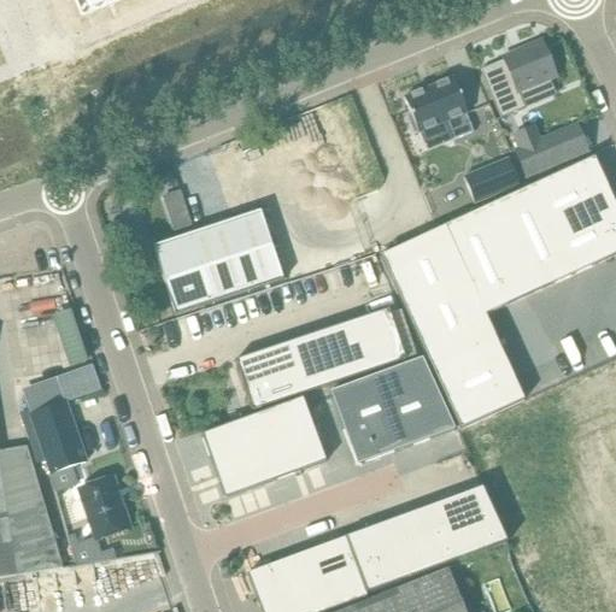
[(76,0),(82,13),(111,1),(111,0),(76,0)]
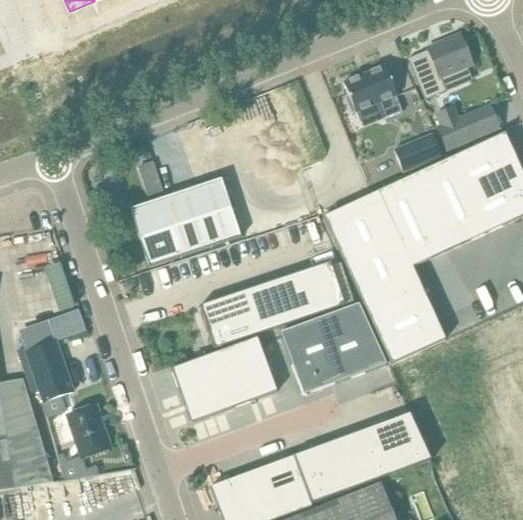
[(429,49),(409,57),(426,97),(447,89),(441,76),(468,65),(473,62),(469,54),(473,52),(468,39),(464,41),(461,33),(427,46),(429,49)]
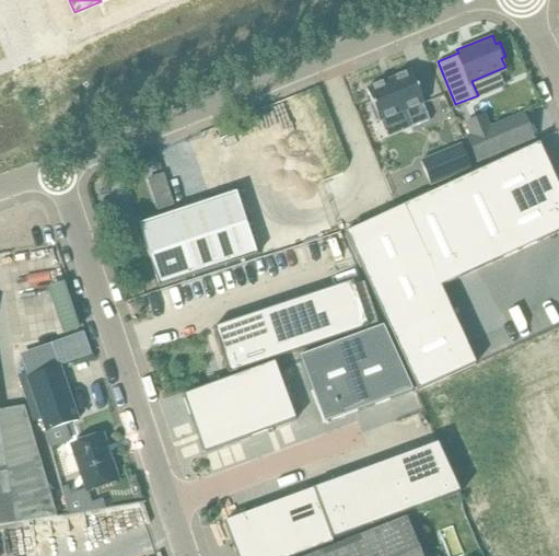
[(412,66),(365,85),(372,102),(369,103),(375,117),(379,116),(379,118),(404,107),(410,124),(431,115),(424,99),(426,97),(412,66)]
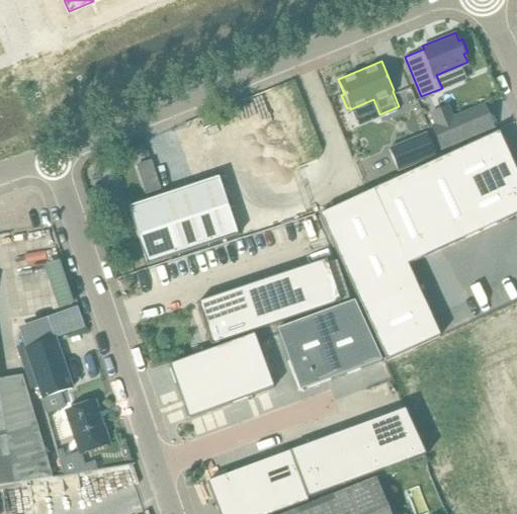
[(448,104),(432,111),(436,122),(433,123),(442,146),(479,131),(479,130),(474,132),(465,111),(470,109),(469,108),(465,110),(453,115),(448,104)]
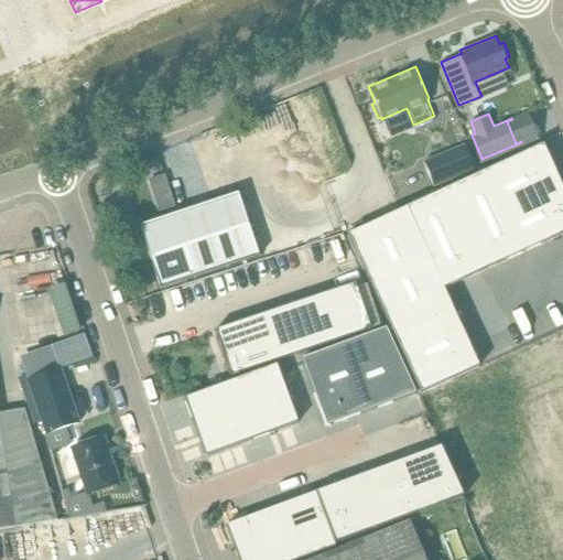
[(374,138),(390,179),(413,169),(397,129),(374,138)]
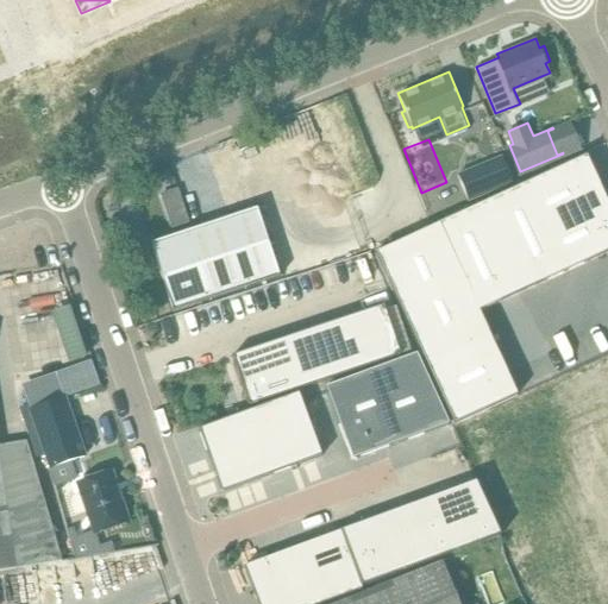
[(607,197),(587,152),(376,250),(455,421),(519,391),(480,308),(607,249),(607,197)]
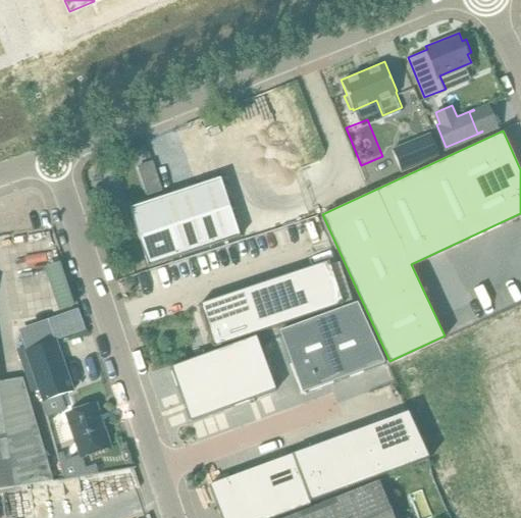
[(431,132),(389,149),(400,171),(440,154),(431,132)]
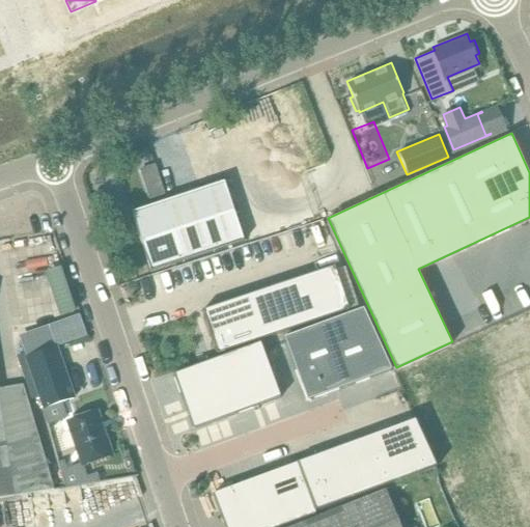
[(147,143),(135,147),(137,154),(149,149),(147,143)]
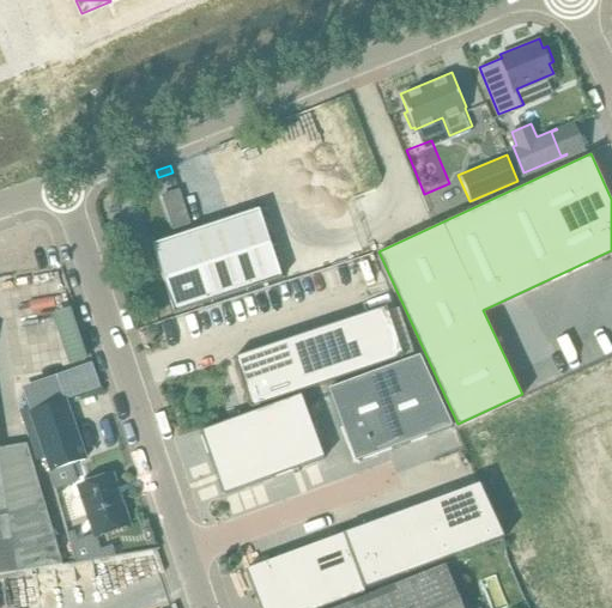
[(186,205),(167,211),(173,228),(192,222),(186,205)]
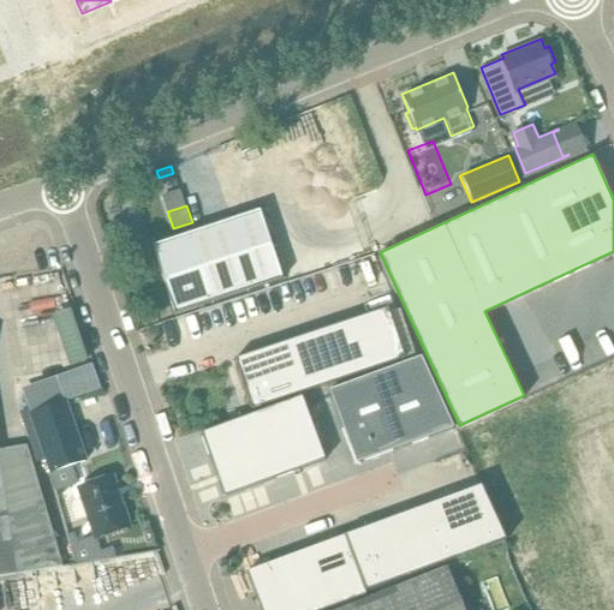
[(260,208),(153,243),(176,311),(282,276),(260,208)]
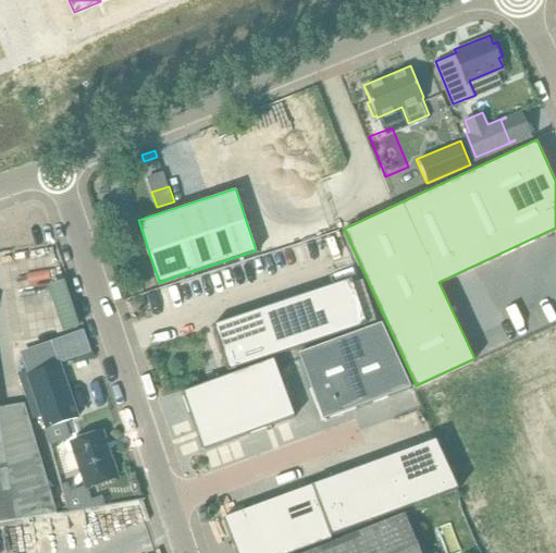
[(351,277),(212,323),(227,369),(367,323),(351,277)]
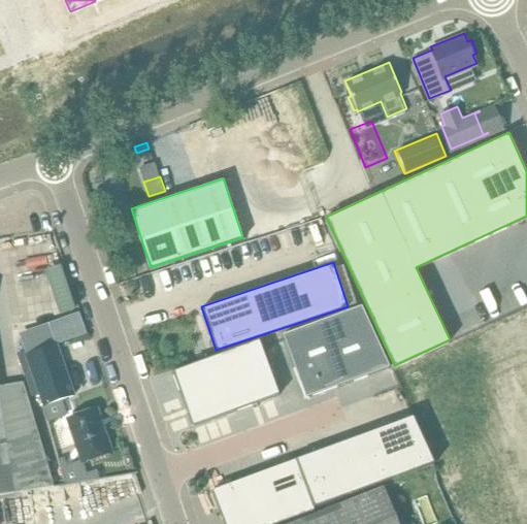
[(362,303),(283,332),(305,396),(390,365),(362,303)]
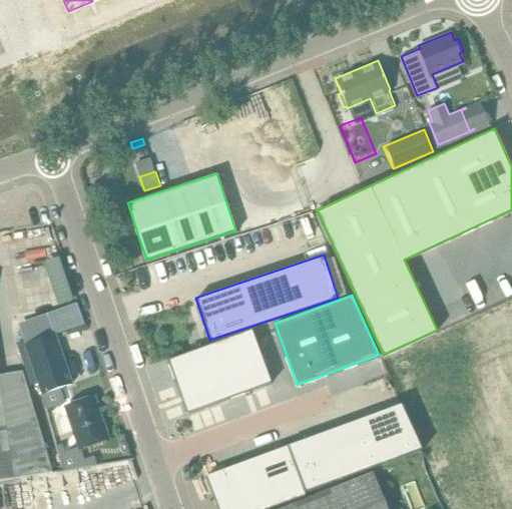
[(252,328),(167,359),(187,413),(272,382),(252,328)]
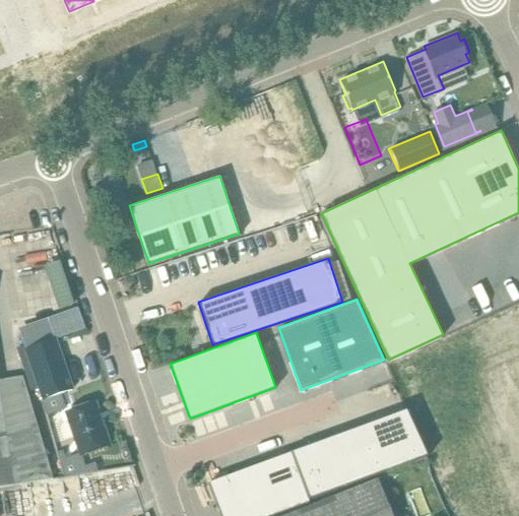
[(55,337),(24,348),(42,398),(43,398),(60,391),(73,387),(55,337)]
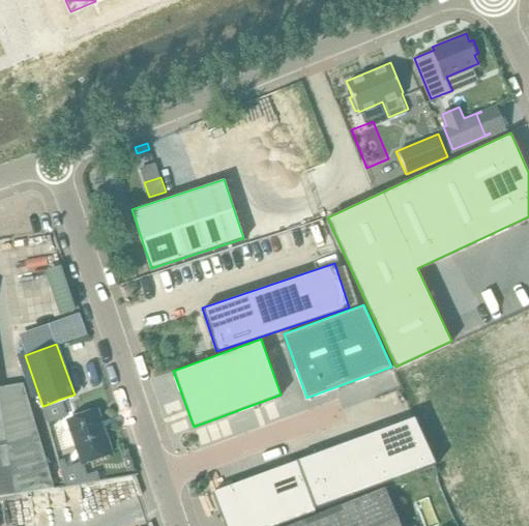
[(0,494),(21,491),(25,491),(54,486),(22,381),(0,384),(0,494)]
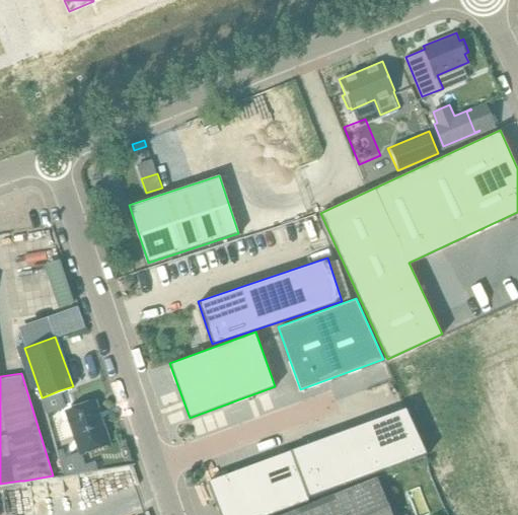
[(60,390),(43,397),(49,413),(66,407),(60,390)]
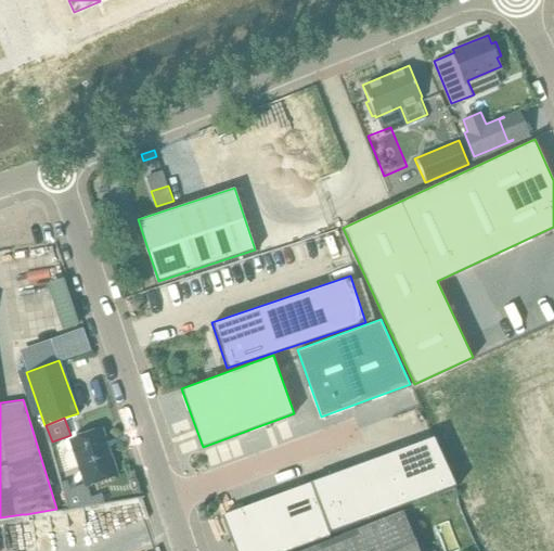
[(101,428),(72,438),(87,483),(103,477),(117,473),(111,451),(108,452),(103,437),(101,428)]
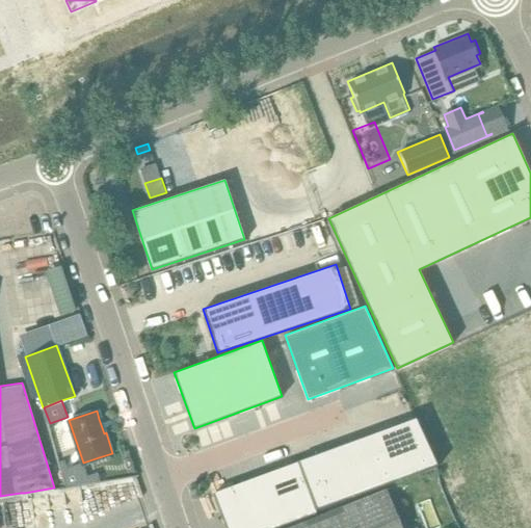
[(417,417),(298,460),(316,509),(439,465),(417,417)]
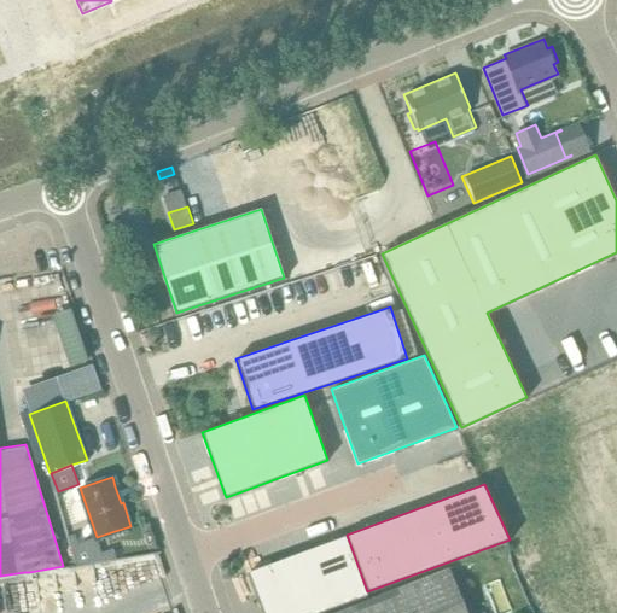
[(347,535),(297,553),(319,612),(368,595),(367,591),(347,535)]
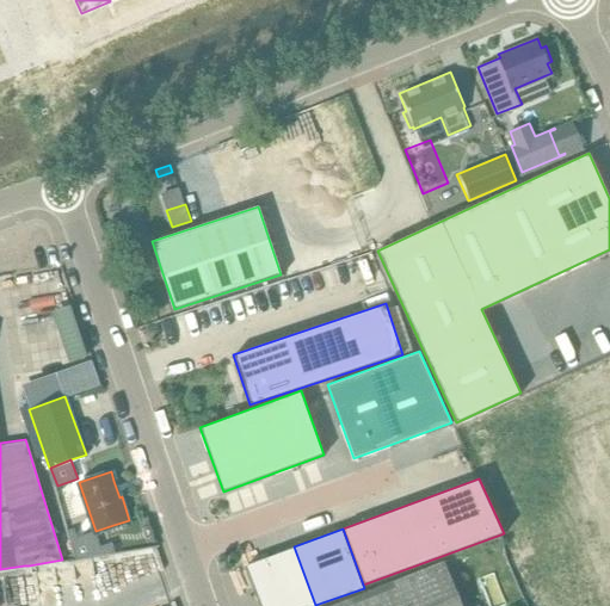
[(78,537),(71,539),(76,557),(114,550),(110,540),(100,544),(96,531),(78,537)]
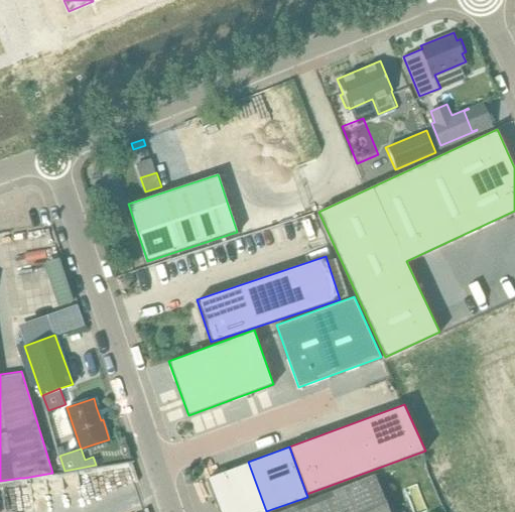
[(248,462),(207,477),(220,511),(266,511),(248,462)]
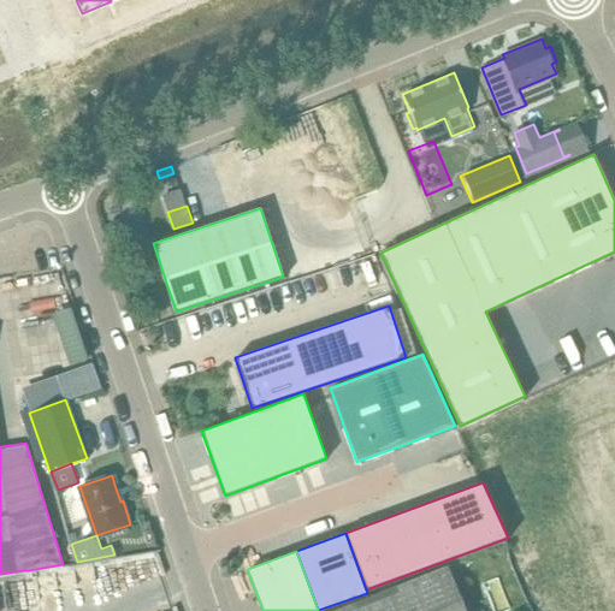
[(466,610),(448,565),(332,610),(466,610)]
